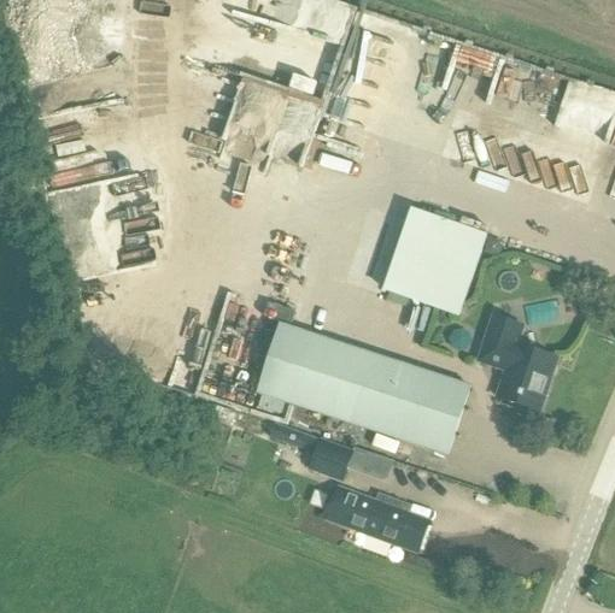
[(71,5),(50,13),(56,29),(77,22),(71,5)]
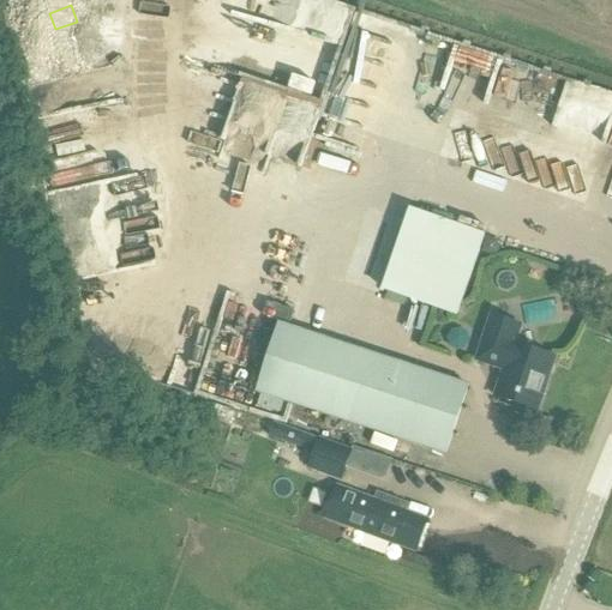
[(256,145),(273,78),(241,71),(225,137),(256,145)]
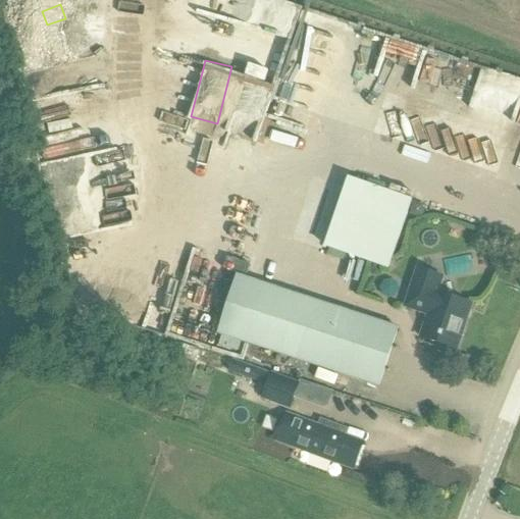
[(265,91),(265,73),(236,73),(236,92),(265,91)]
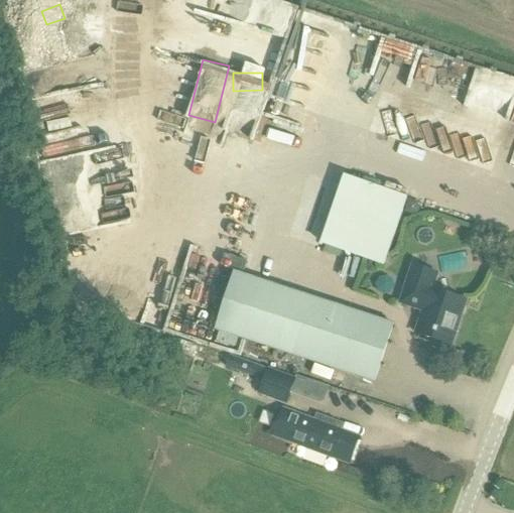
[(65,105),(35,105),(35,118),(63,118),(65,105)]
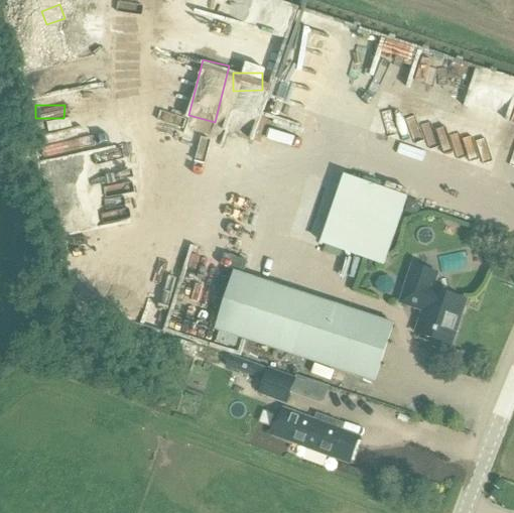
[(404,198),(340,176),(317,245),(381,266),(404,198)]
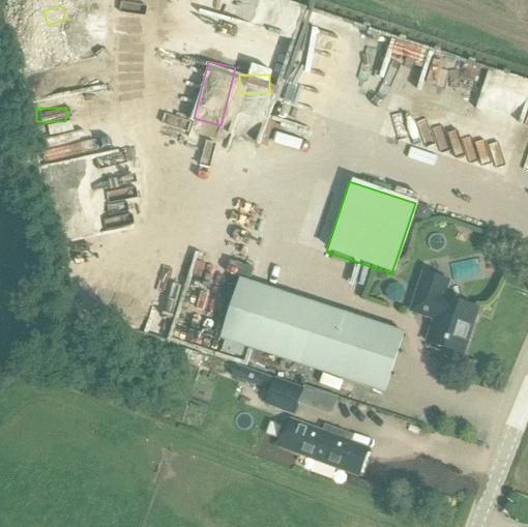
[(247,271),(226,334),(385,388),(407,327),(247,271)]
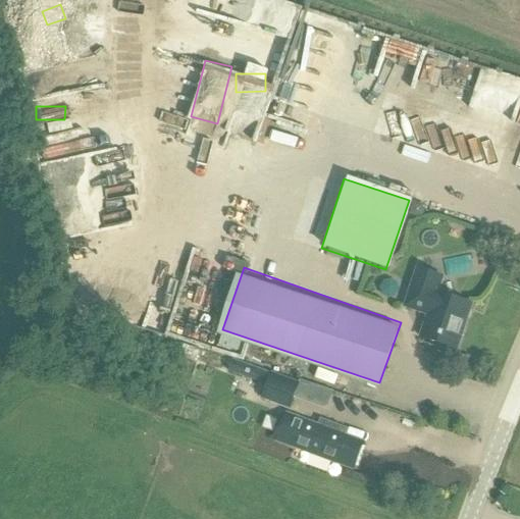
[(418,268),(406,305),(428,313),(420,336),(456,349),(471,305),(437,293),(443,277),(418,268)]
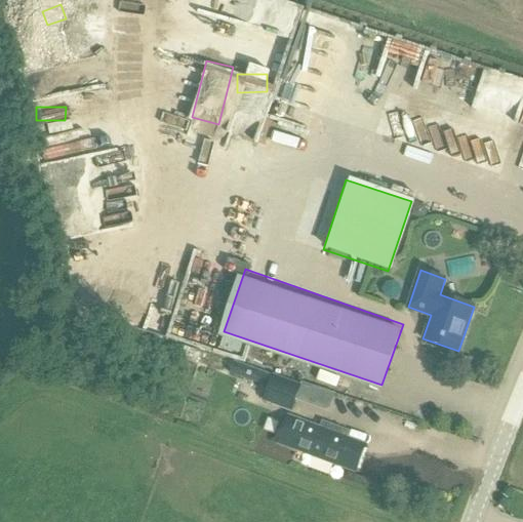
[(268,375),(233,363),(230,373),(264,386),(268,375)]
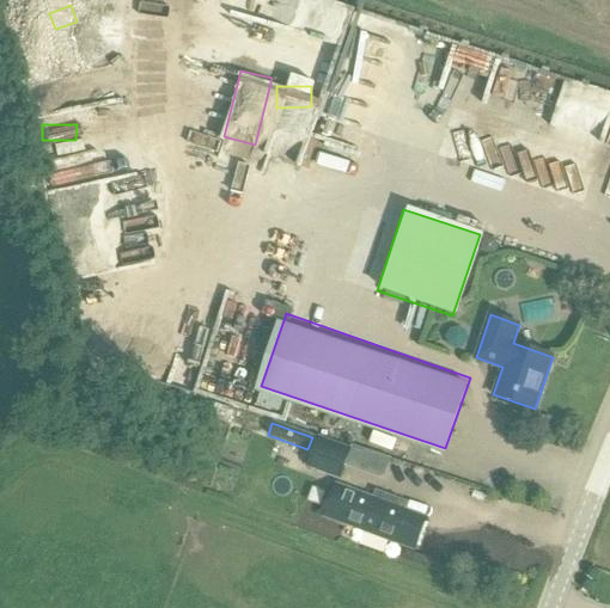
[(316,437),(307,460),(345,473),(353,450),(316,437)]
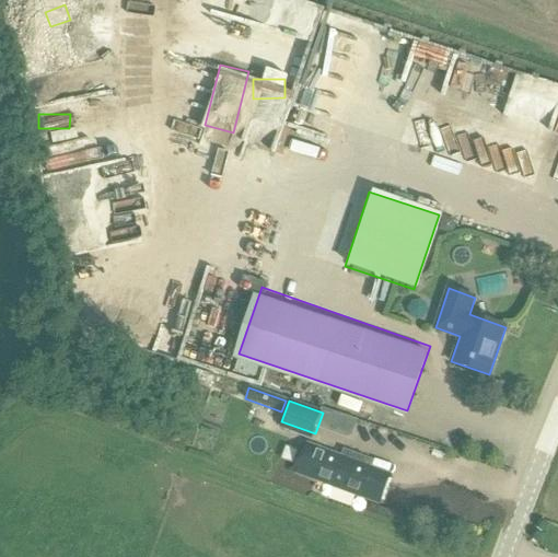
[(307,443),(297,472),(380,501),(390,473),(370,466),(373,459),(344,449),(341,455),(307,443)]
